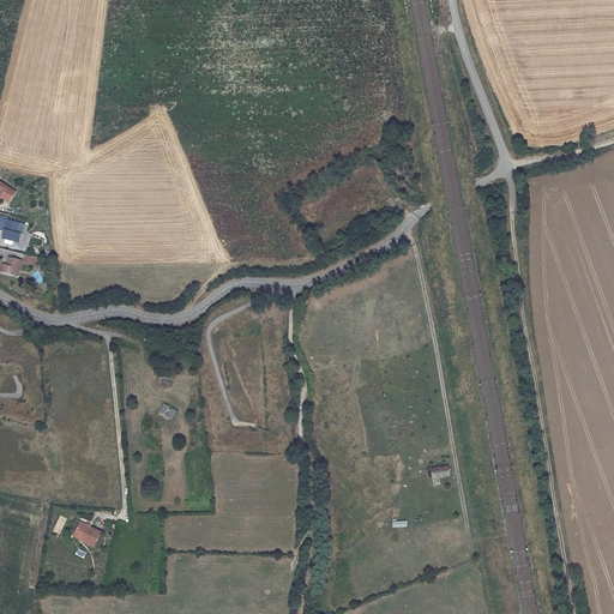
[(17,192),(0,180),(0,196),(1,197),(10,203),(17,192)]
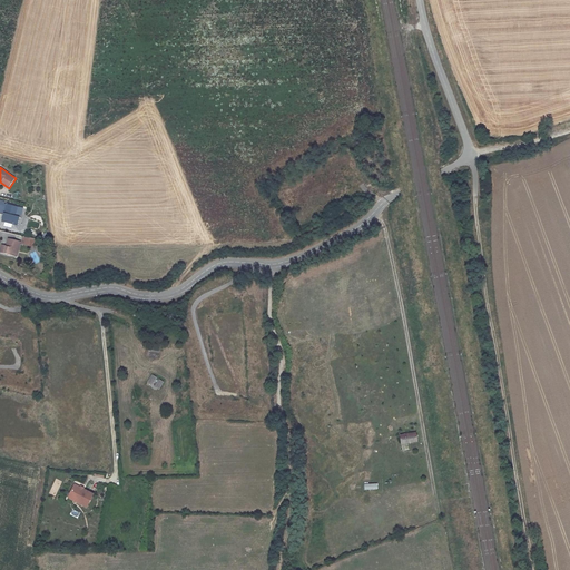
[(0,203),(0,220),(5,222),(2,228),(11,229),(12,223),(10,222),(6,220),(8,213),(10,205),(0,203)]
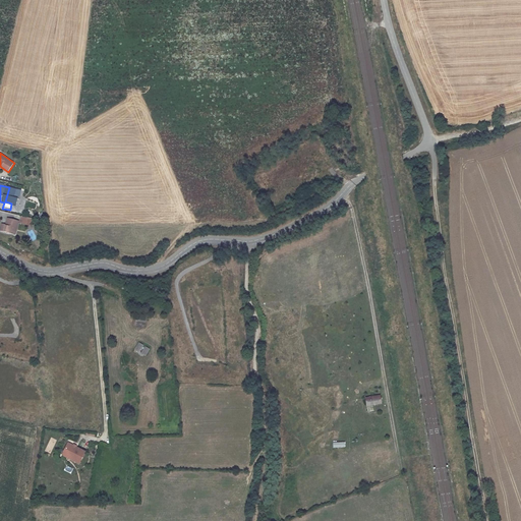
[(21,215),(19,222),(29,224),(27,217),(21,215)]
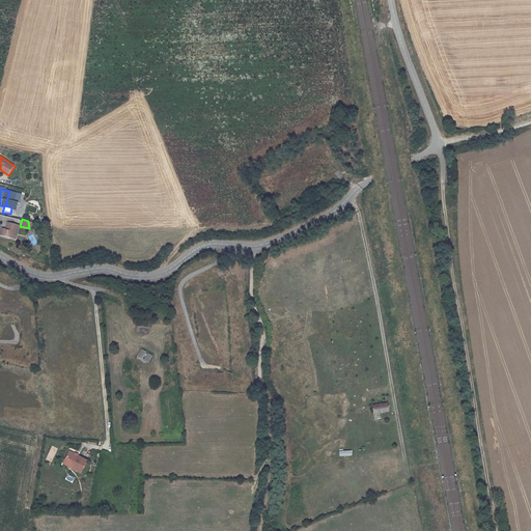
[(20,224),(7,221),(6,228),(2,227),(0,234),(14,239),(15,232),(18,233),(20,224)]
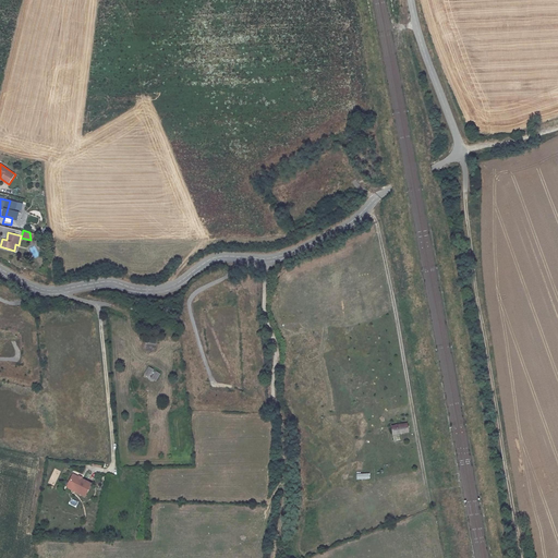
[(156,381),(160,374),(148,366),(144,375),(156,381)]
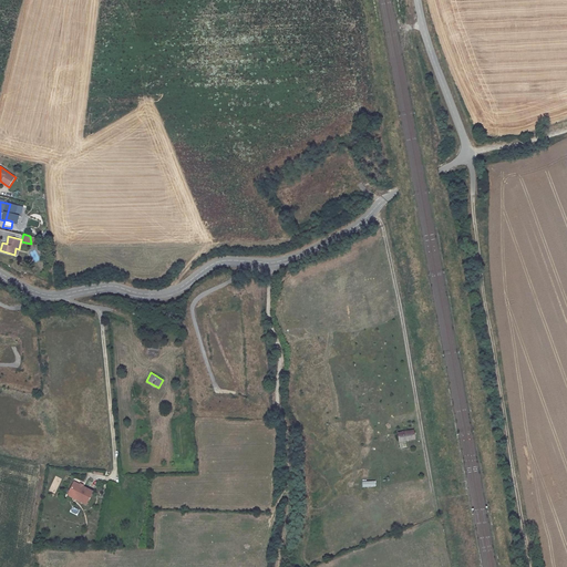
[(414,430),(397,432),(398,442),(414,441),(414,430)]
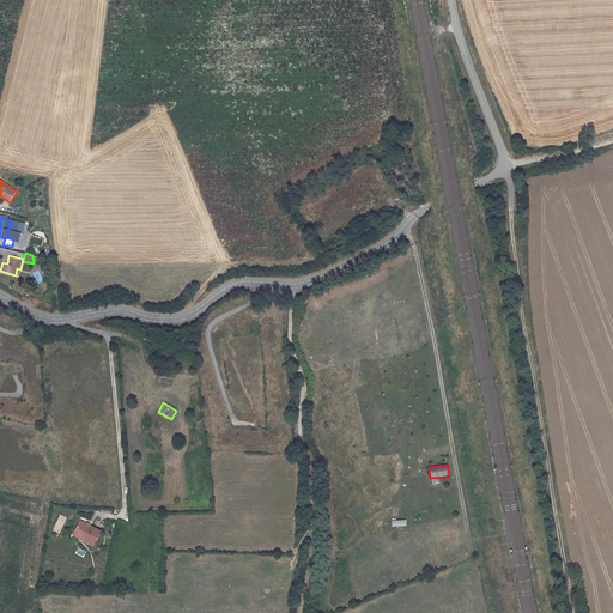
[(92,546),(99,532),(79,522),(74,532),(86,538),(84,541),(92,546)]
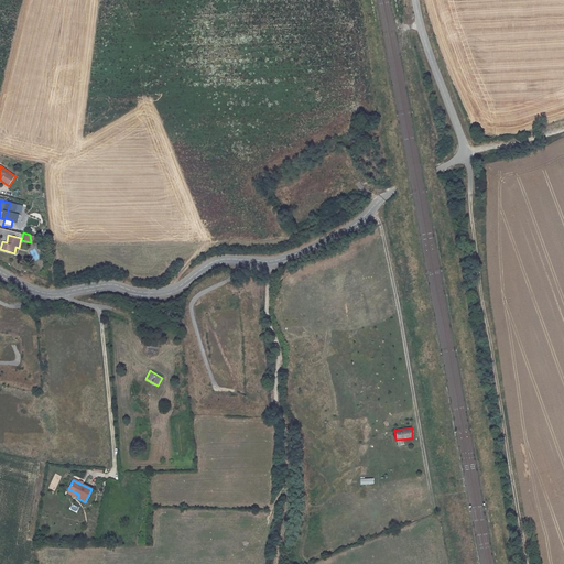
[(79,495),(68,489),(66,492),(77,498),(79,495)]
